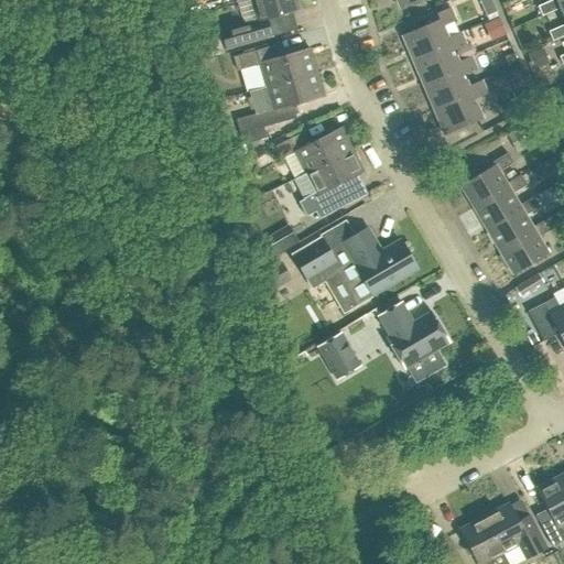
[(220,33),(226,51),(271,38),(267,20),(299,11),(294,0),(253,0),(250,1),(257,23),(220,33)]
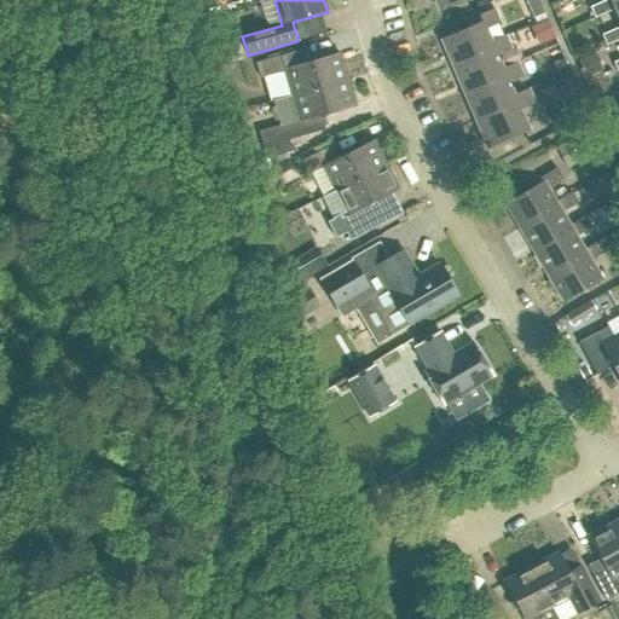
[(433,0),(438,10),(461,0),(433,0)]
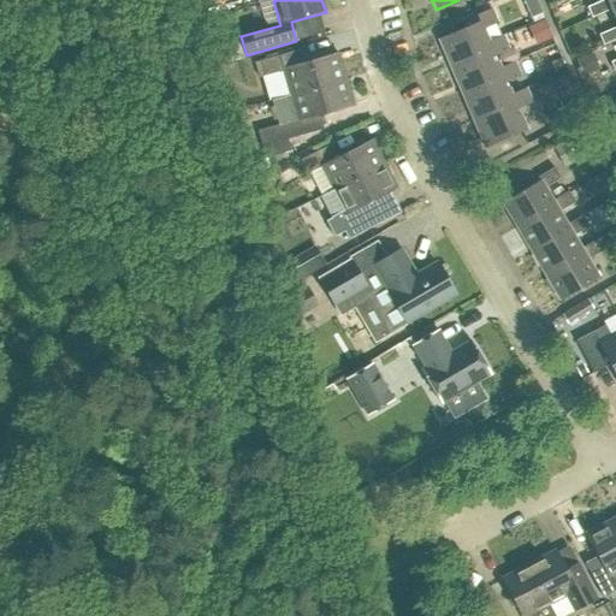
[(615,1),(615,0),(606,0),(587,9),(591,18),(610,10),(609,6),(615,1)]
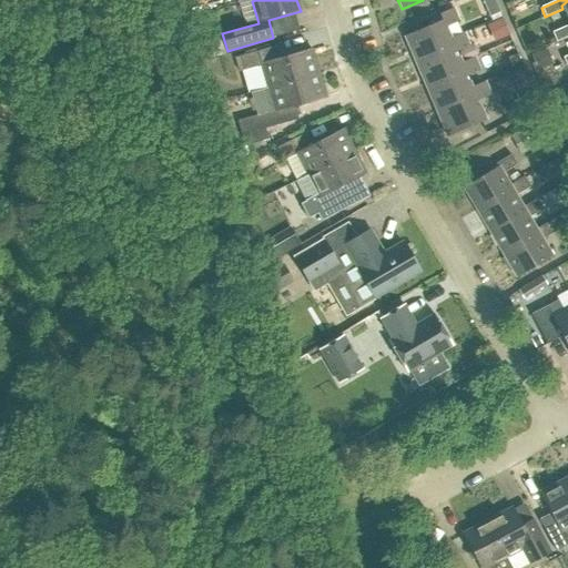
[(567,1),(561,6),(563,9),(567,20),(567,26),(553,33),(556,42),(567,37),(567,1)]
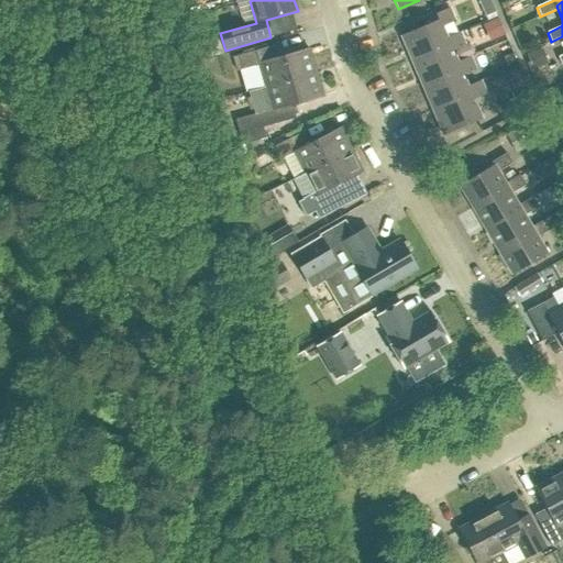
[(449,45),(446,39),(441,28),(454,22),(449,9),(434,14),(438,21),(400,37),(411,62),(449,45)]
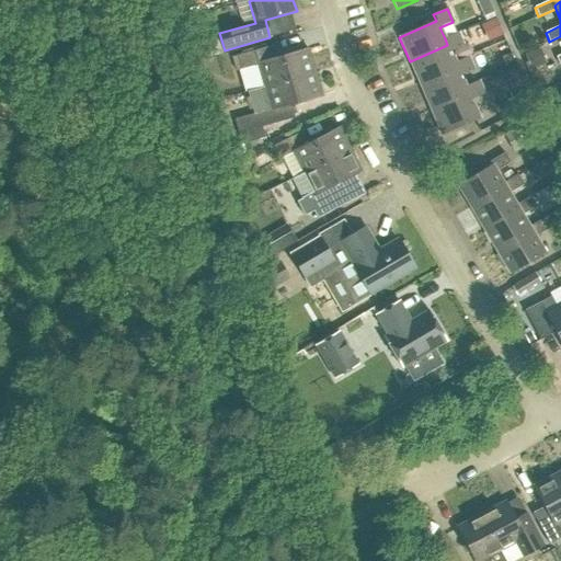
[(502,34),(495,18),(481,24),(488,41),(502,34)]
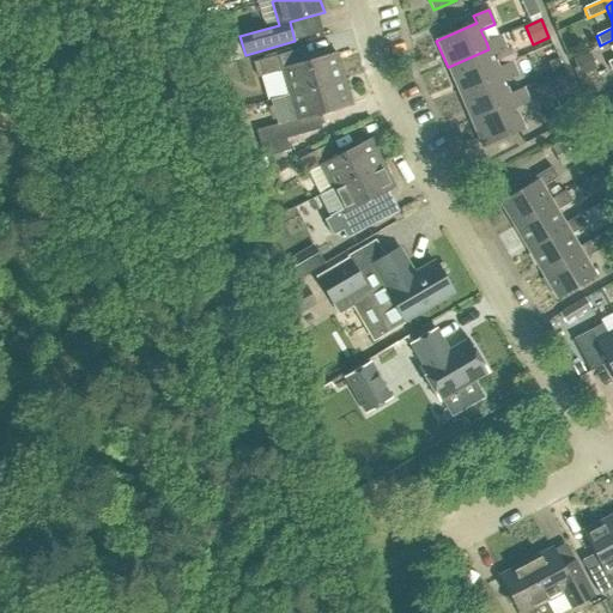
[(489,49),(448,67),(459,95),(501,77),(497,68),(492,56),(507,50),(499,36),(486,42),(489,49)]
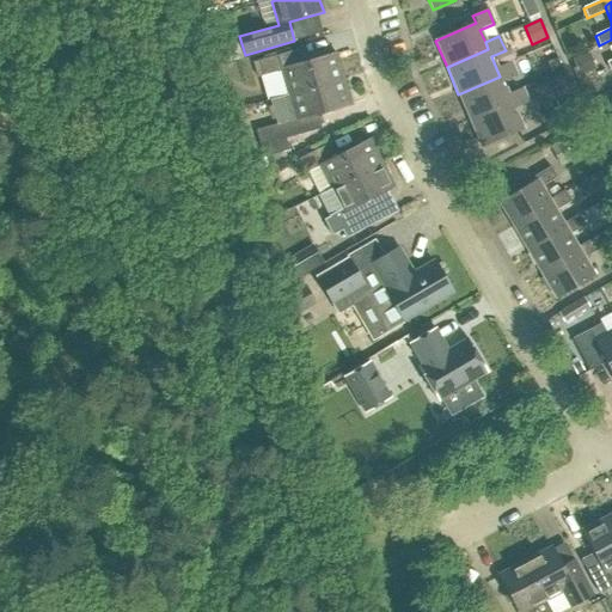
[(225,48),(225,44),(200,48),(202,66),(231,61),(228,47),(225,48)]
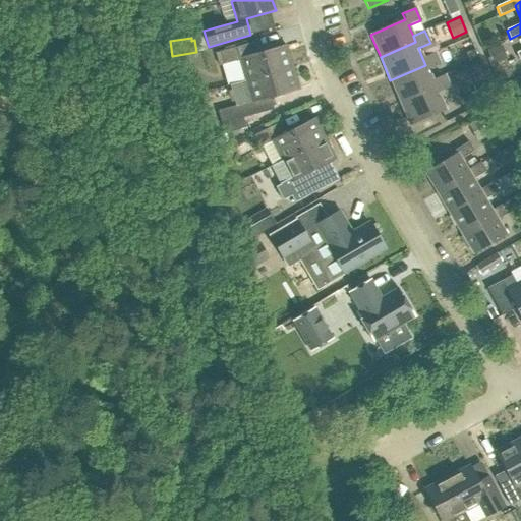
[(253,43),(220,52),(224,65),(239,61),(245,81),(292,68),(286,46),(256,54),(253,43)]
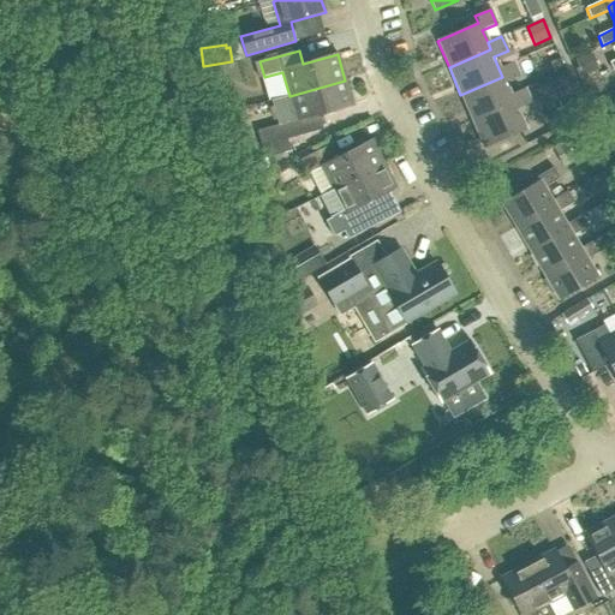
[(593,53),(575,60),(581,77),(599,70),(593,53)]
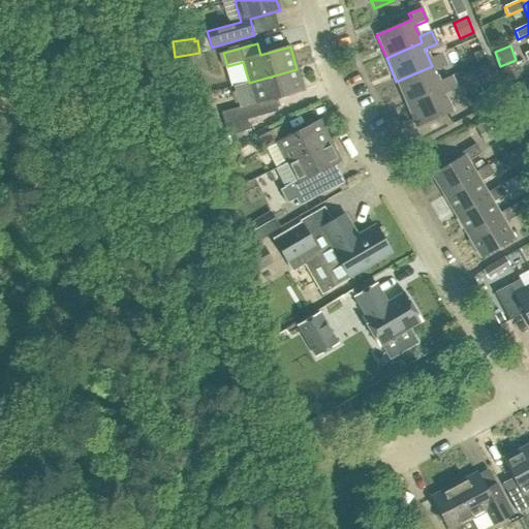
[(486,58),(483,50),(473,54),(476,62),(486,58)]
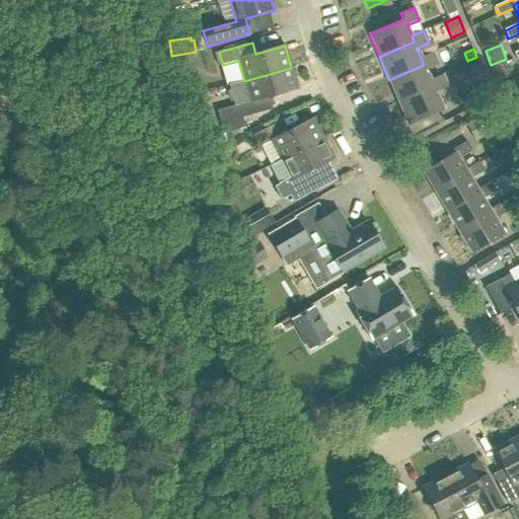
[(424,65),(388,80),(398,102),(434,87),(431,80),(426,70),(438,65),(433,53),(421,58),(424,65)]
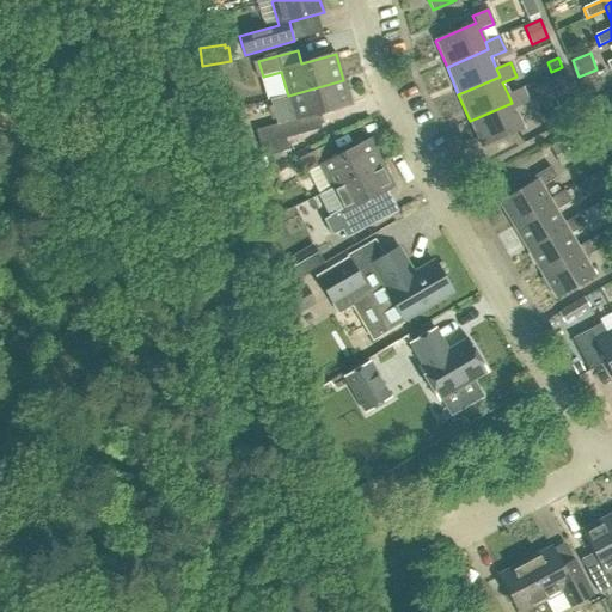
[(343,80),(288,96),(295,120),(276,126),(281,140),(286,139),(320,129),(317,115),(350,105),(343,80)]
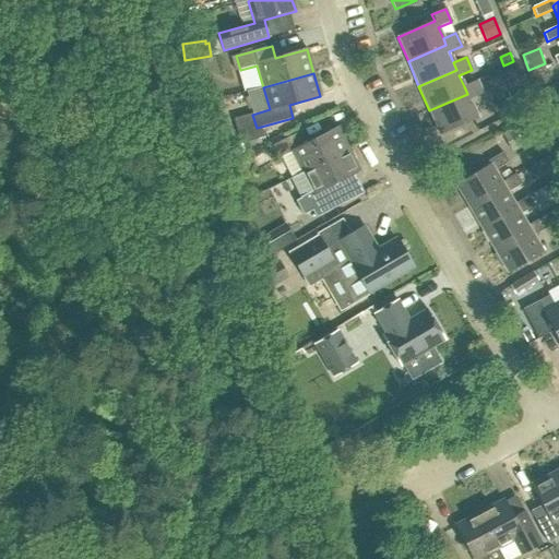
[(476,81),(464,86),(467,94),(429,110),(439,134),(477,118),(470,99),(482,94),(476,81)]
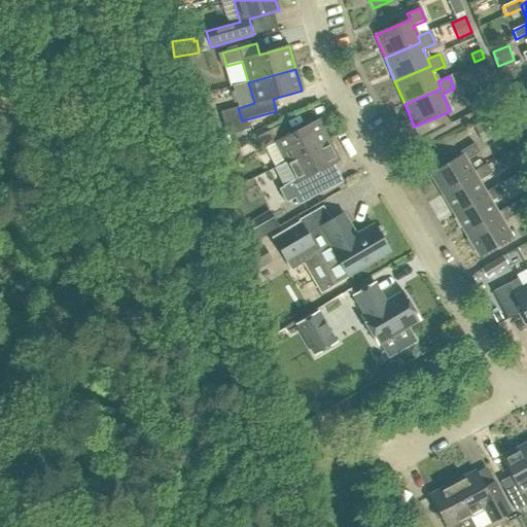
[(499,98),(494,86),(470,99),(476,110),(499,98)]
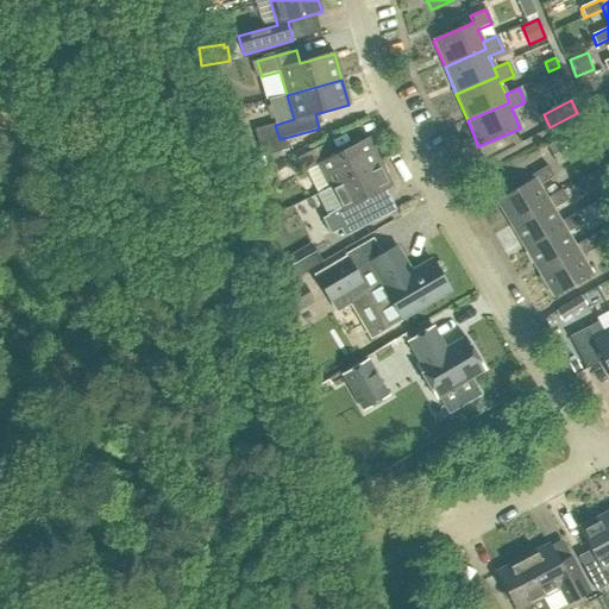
[(583,150),(571,130),(545,145),(558,165),(583,150)]
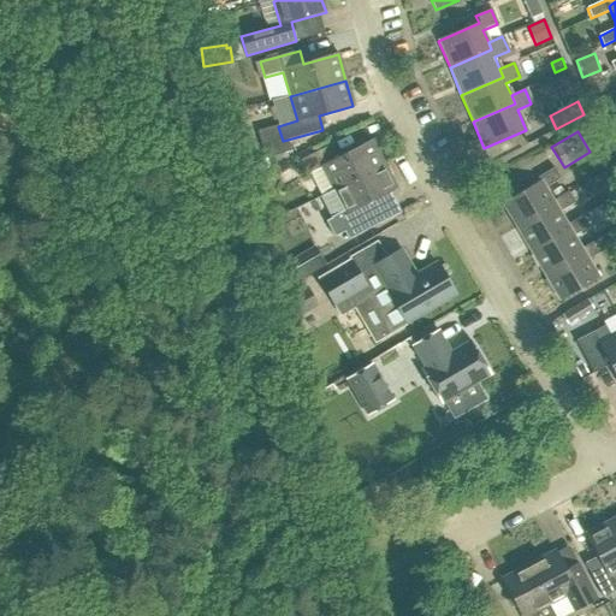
[(321,169),(332,190),(384,164),(372,141),(323,166),(315,153),(296,163),(303,177),(321,169)]
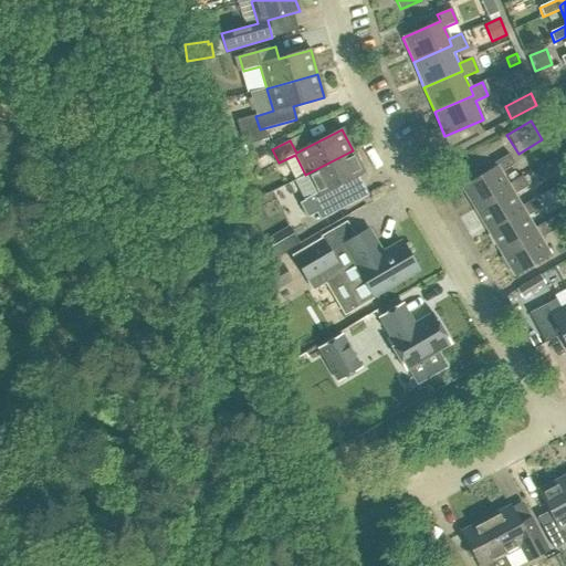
[(305,175),(316,196),(301,205),(307,217),(325,208),(318,197),(364,174),(353,150),(305,175)]
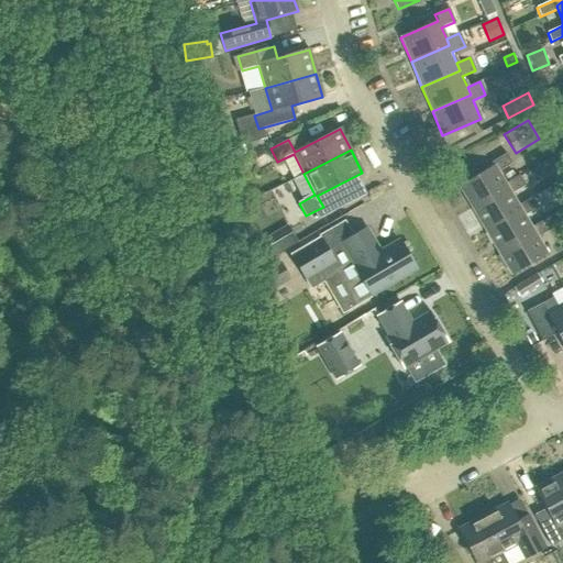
[(459,186),(472,209),(507,188),(505,184),(498,172),(511,164),(506,154),(490,163),(493,166),(459,186)]
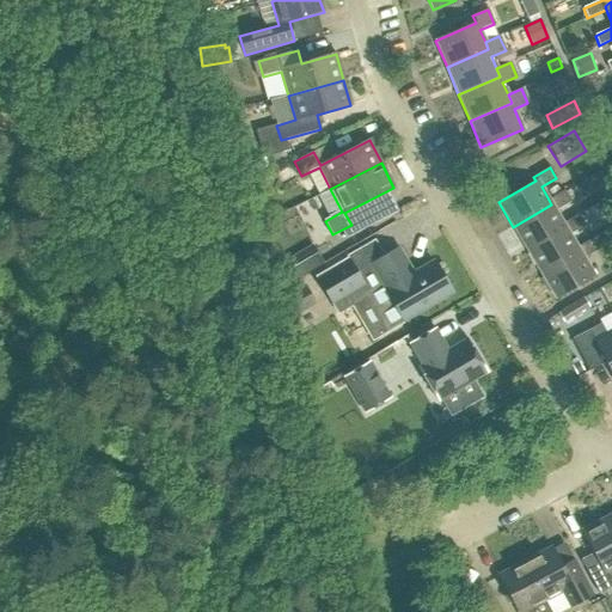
[(276,197),(293,194),(288,176),(271,181),(276,197)]
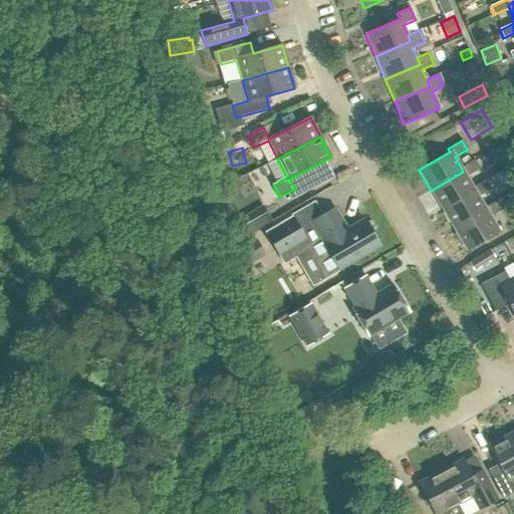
[(463,172),(431,191),(443,211),(475,192),(473,188),(466,177),(479,170),(474,161),(461,168),(463,172)]
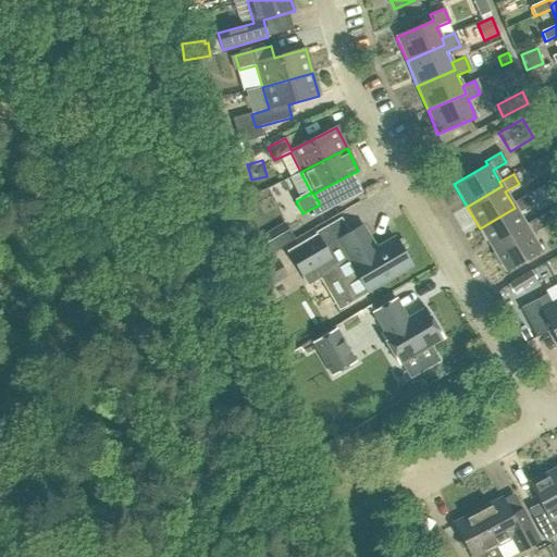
[(515,208),(480,229),(493,250),(528,230),(525,225),(518,213),(532,206),(527,196),(512,203),(515,208)]
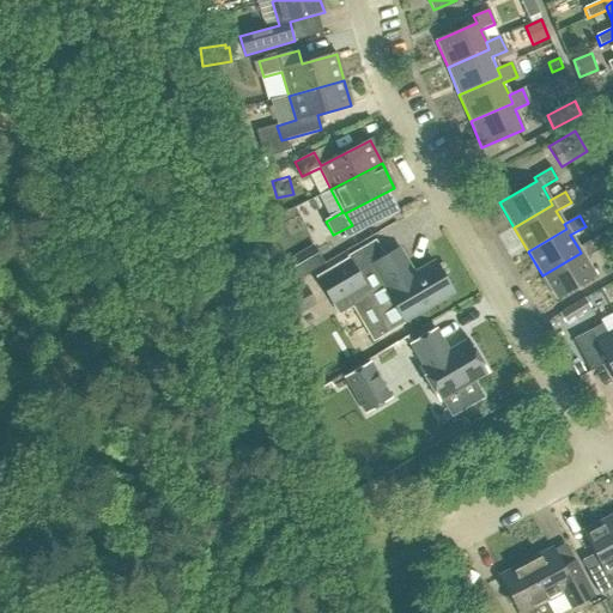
[(594,240),(578,248),(581,253),(542,275),(557,299),(595,277),(584,259),(600,250),(594,240)]
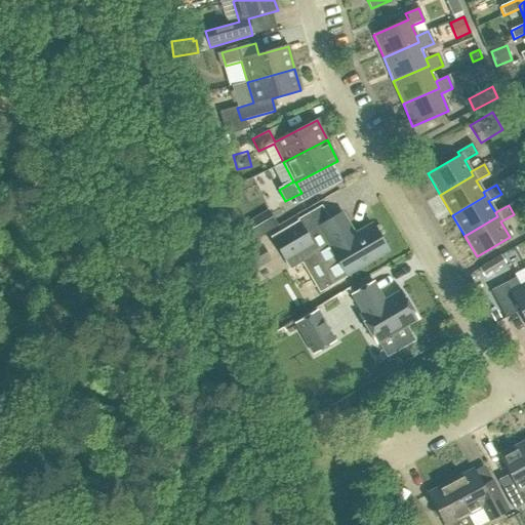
[(354,235),(341,213),(318,228),(321,232),(308,239),(299,224),(273,239),(289,267),(316,251),(334,283),(388,251),(371,225),(354,235)]
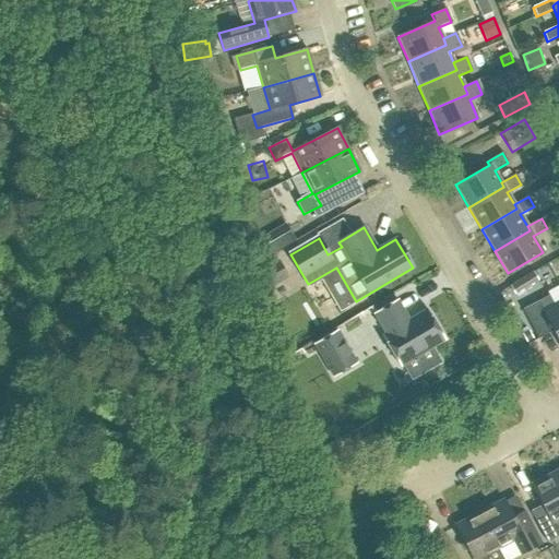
[(522,309),(535,334),(550,326),(558,341),(558,304),(555,306),(549,296),(522,309)]
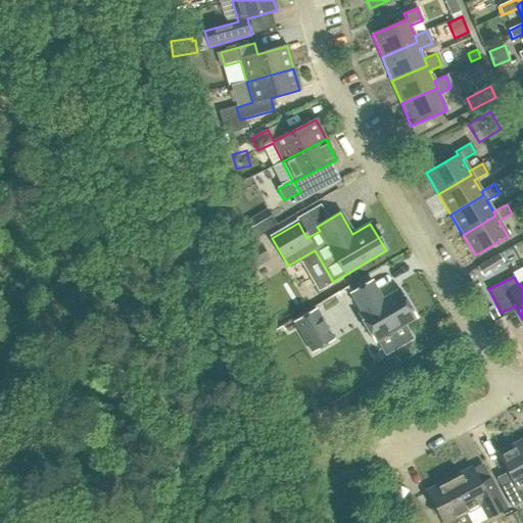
[(359,313),(375,341),(376,340),(384,355),(413,339),(405,324),(414,319),(397,290),(382,298),(372,281),(350,294),(360,312),(359,313)]
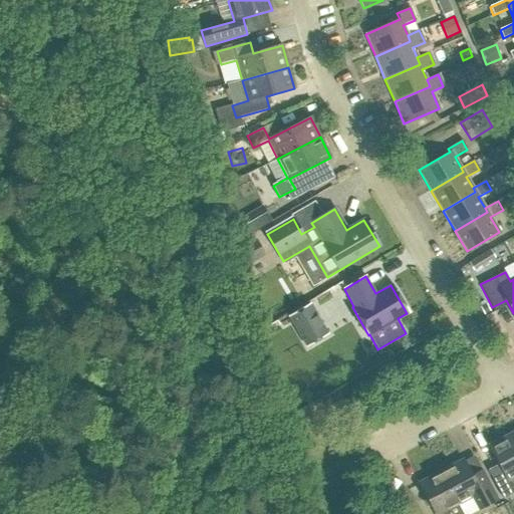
[(327,334),(310,303),(288,316),(305,346),(327,334)]
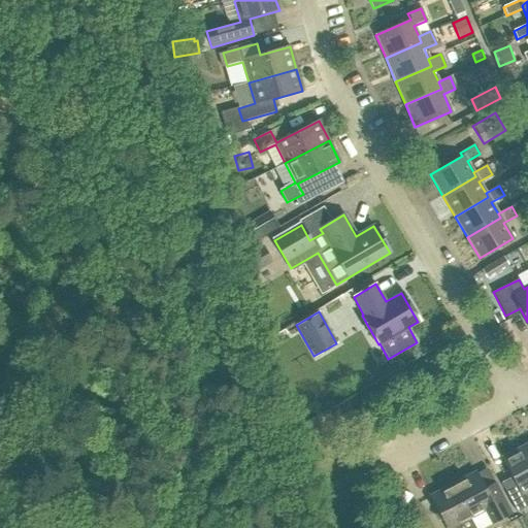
[(527,449),(526,444),(502,458),(513,476),(501,483),(517,512),(527,505),(527,449)]
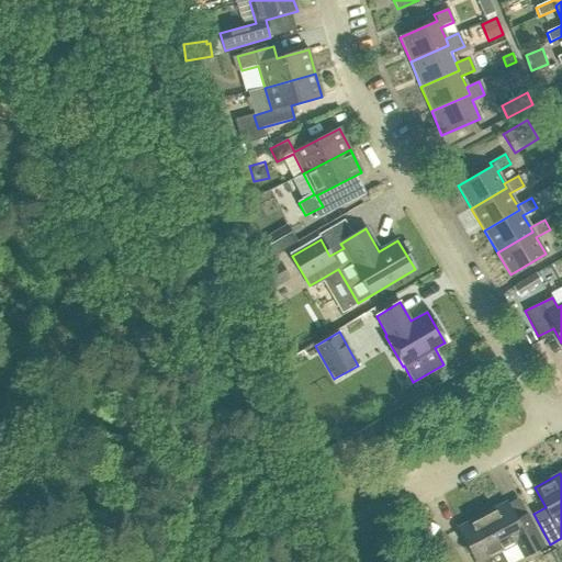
[(482,515),(502,551),(517,543),(524,557),(543,546),(530,520),(519,527),(506,502),(482,515)]
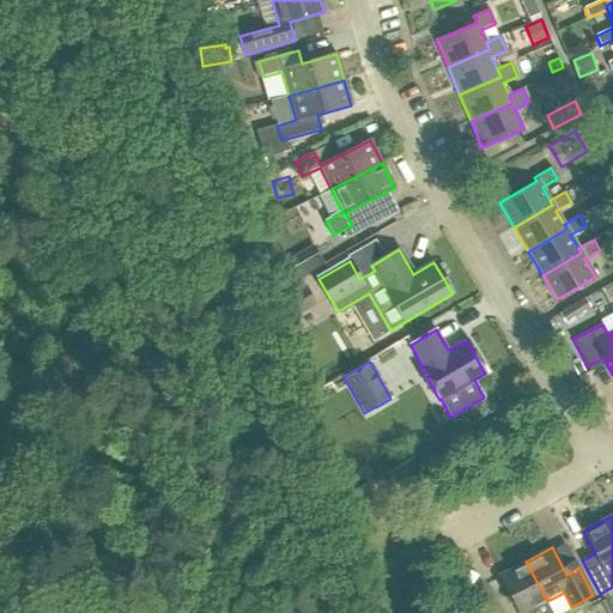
[(526,562),(499,576),(520,612),(553,612),(547,601),(526,562)]
